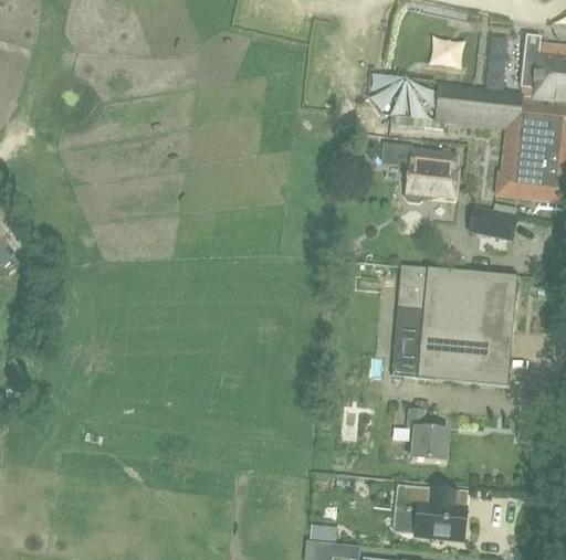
[(565,39),(541,38),(542,34),(526,33),(520,86),(522,86),(535,87),(535,94),(523,94),(524,92),(520,92),(474,88),(439,85),(439,92),(436,91),(435,97),(438,97),(437,119),(511,125),(511,127),(512,127),(510,131),(511,136),(510,138),(511,138),(509,144),(510,148),(509,148),(507,160),(509,160),(506,166),(509,170),(503,170),(502,194),(565,198),(565,39)]
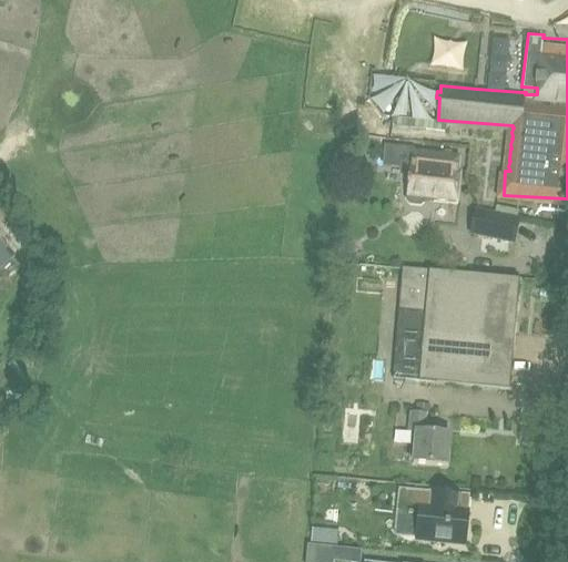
[(408,192),(456,196),(459,166),(457,166),(458,152),(412,147),(409,174),(407,174),(407,179),(409,179),(408,192)]
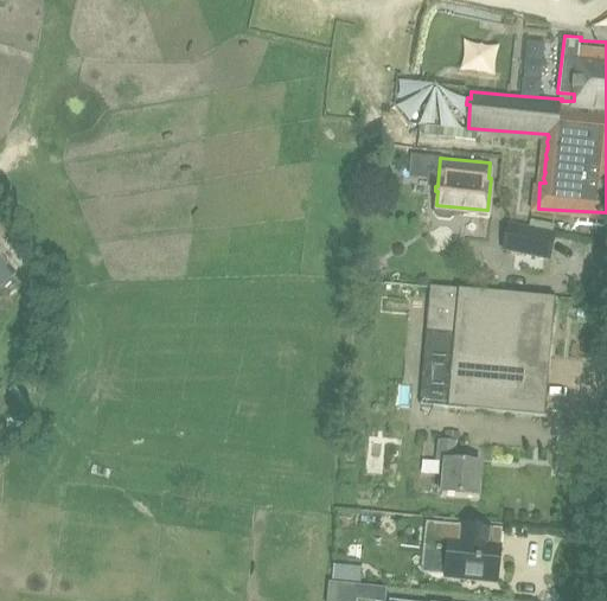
[(551,251),(555,228),(509,219),(505,244),(551,251)]
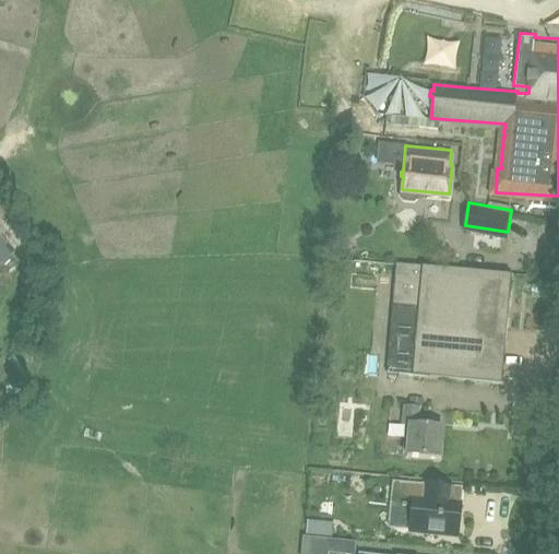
[(0,260),(11,252),(0,238),(0,260)]
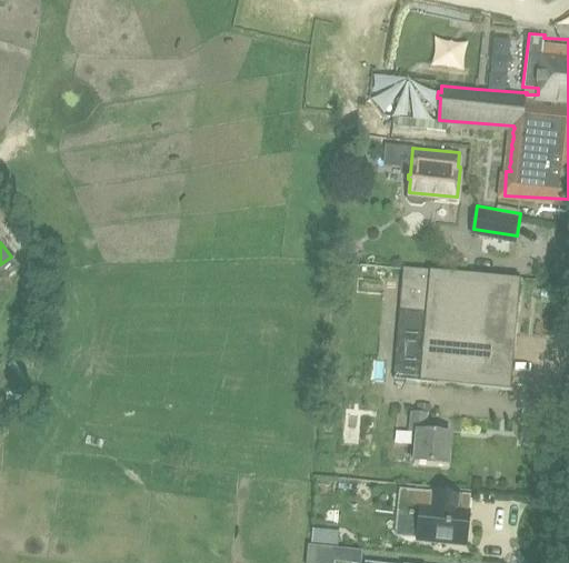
[(393,376),(511,386),(520,275),(403,267),(393,376)]
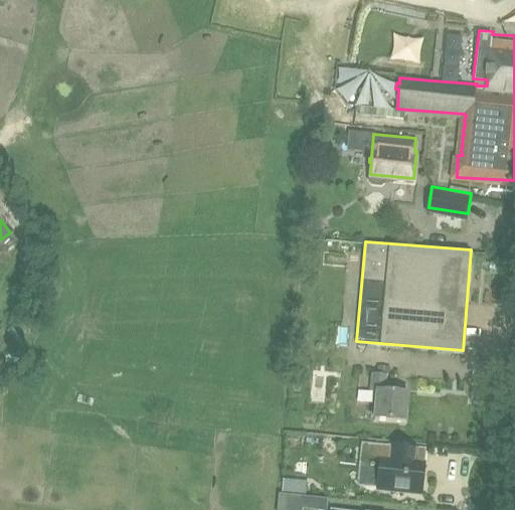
[(376,387),(375,403),(379,403),(378,419),(407,421),(410,390),(385,388),(387,371),(374,370),(373,387),(376,387)]
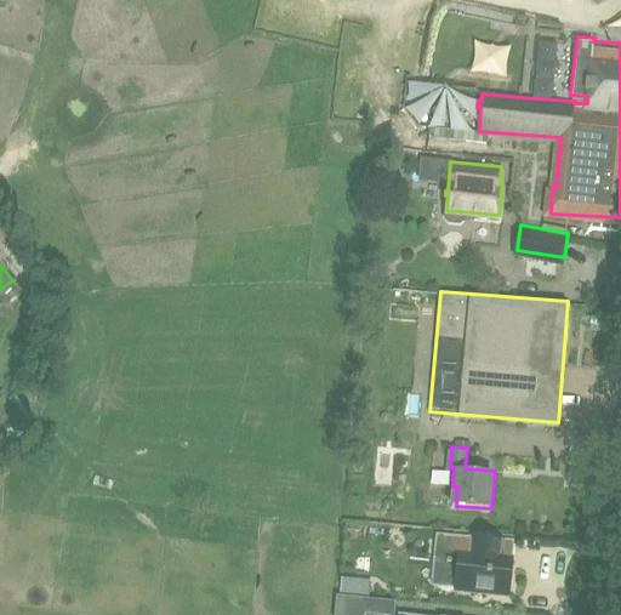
[(443,531),(440,557),(457,558),(455,586),(507,592),(512,556),(500,554),(502,537),(443,531)]
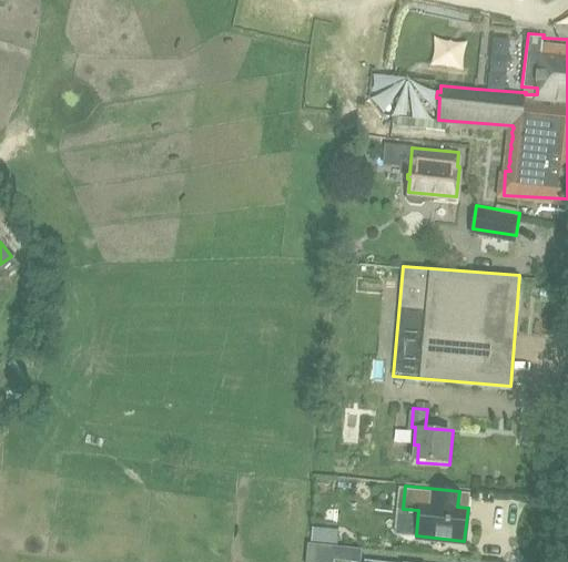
[(307,541),(305,561),(332,561),(333,558),(359,560),(361,547),(307,541)]
